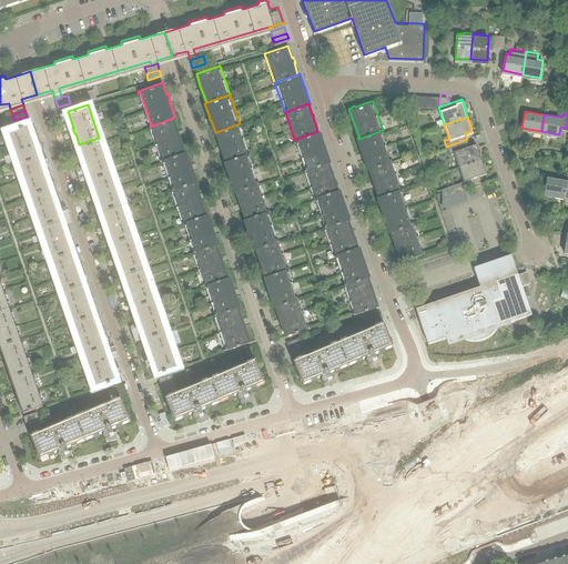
[(176,129),(173,118),(150,127),(150,128),(153,127),(162,154),(160,155),(160,157),(184,149),(179,134),(180,134),(178,129),(176,129)]
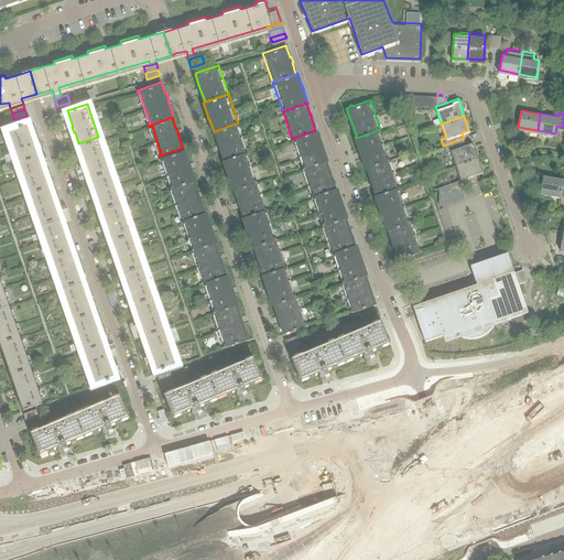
[(8,128),(19,160),(39,153),(32,137),(33,137),(31,131),(28,121),(26,121),(8,128)]
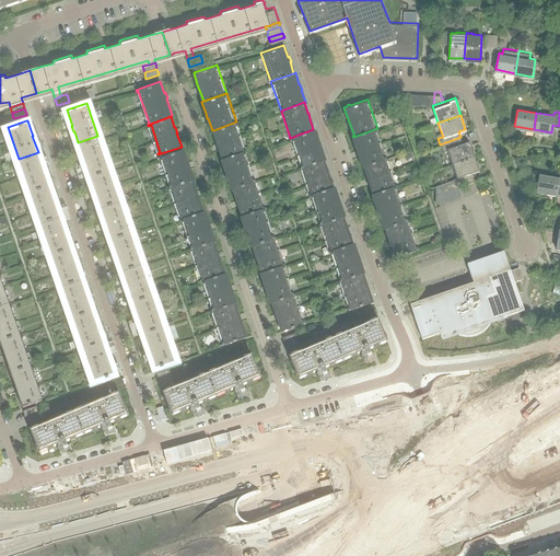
[(223,158),(246,149),(236,122),(213,130),(217,141),(218,147),(219,146),(223,158)]
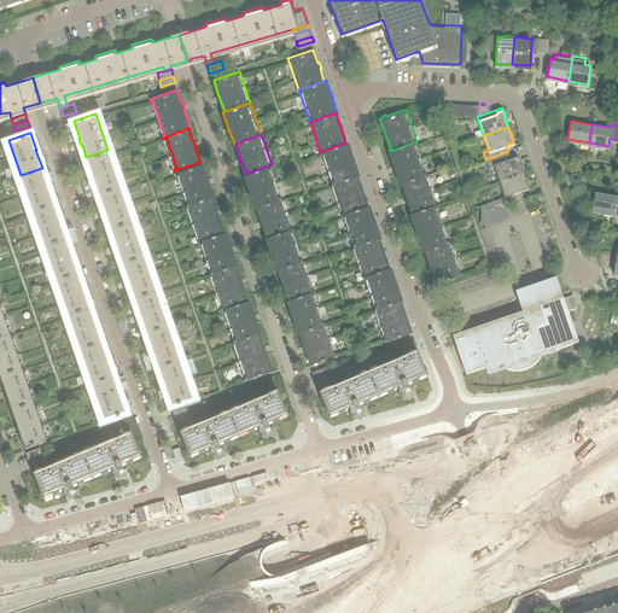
[(429,174),(417,141),(390,151),(400,182),(402,181),(402,184),(429,174)]
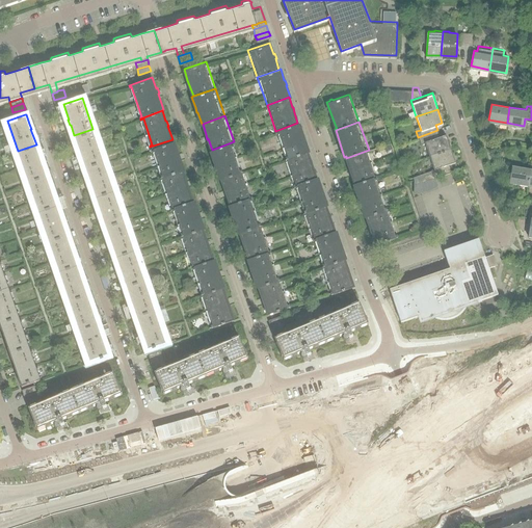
[(304,138),(303,133),(302,133),(299,123),(297,123),(275,131),(285,158),(307,150),(309,150),(304,138)]
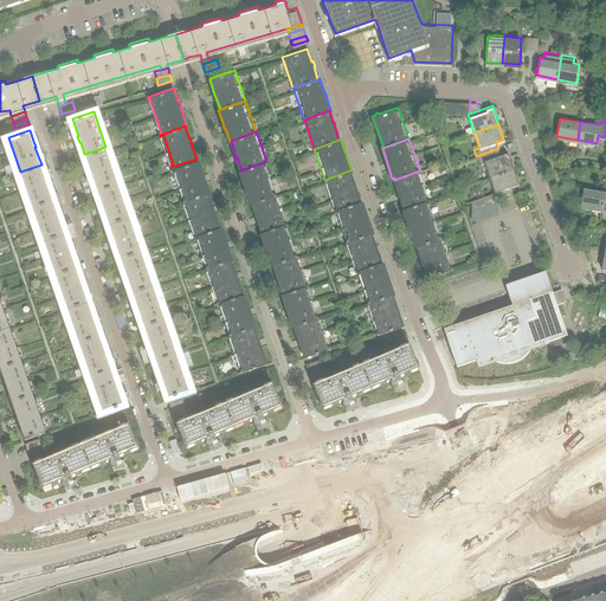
[(92,175),(96,188),(117,181),(105,147),(84,154),(90,169),(89,169),(91,175),(92,175)]
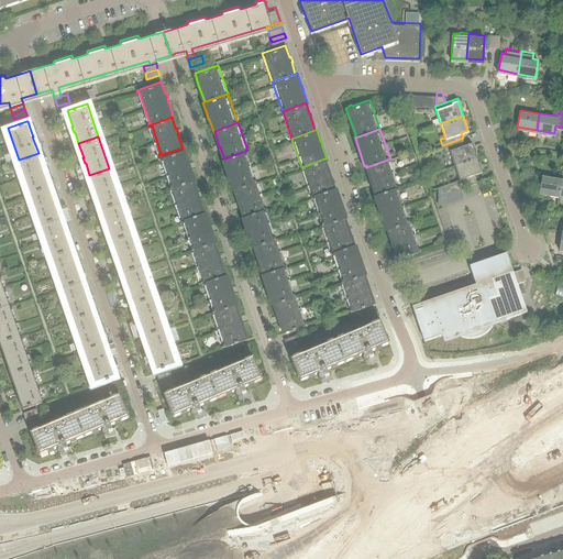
[(449,149),(454,163),(476,155),(472,141),(464,143),(463,138),(442,145),(443,150),(449,149)]
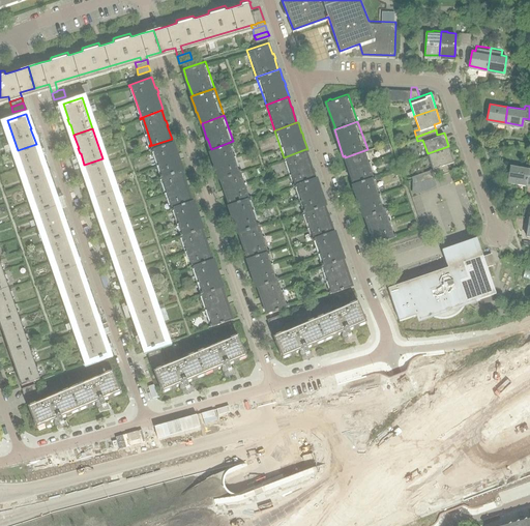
[(159,175),(159,176),(181,168),(183,167),(179,156),(180,155),(178,150),(177,150),(173,139),(172,140),(172,139),(149,146),(150,147),(151,146),(160,174),(159,175)]
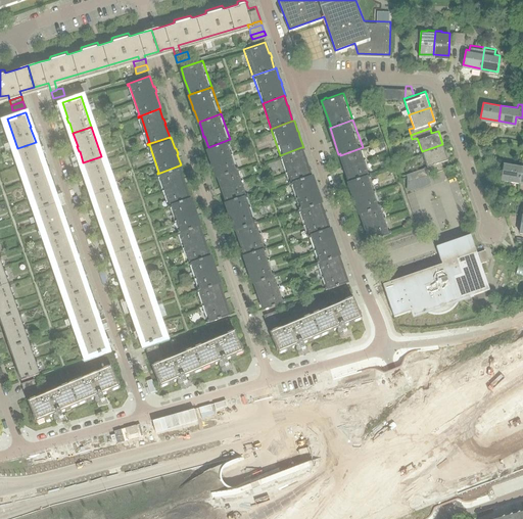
[(218,174),(239,167),(230,139),(208,147),(206,147),(210,158),(211,164),(212,164),(216,175),(218,174)]
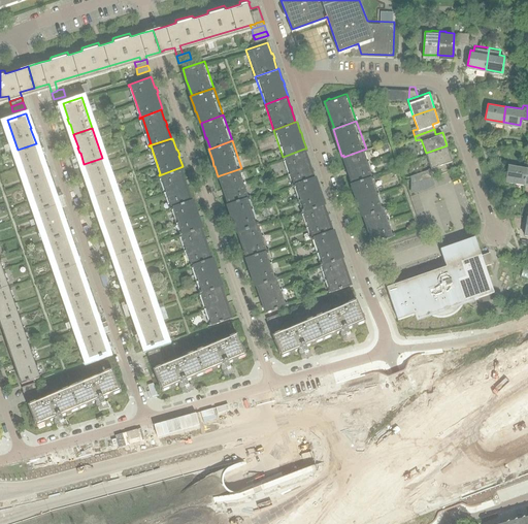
[(40,156),(36,143),(18,150),(28,179),(46,173),(42,161),(41,156),(40,156)]
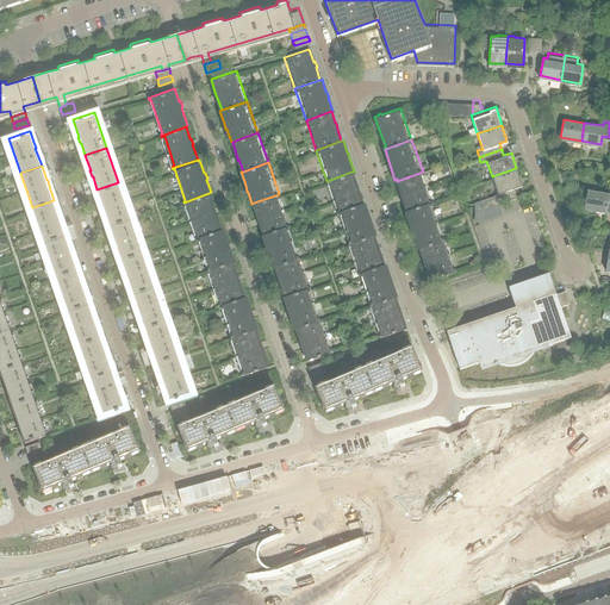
[(498,201),(517,194),(515,185),(522,184),(516,168),(492,176),(497,191),(495,192),(498,201)]
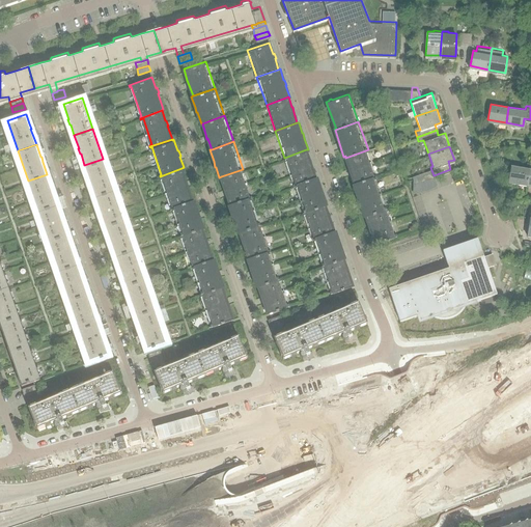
[(312,166),(311,160),(310,161),(306,149),(284,158),(294,184),(315,176),(312,166)]
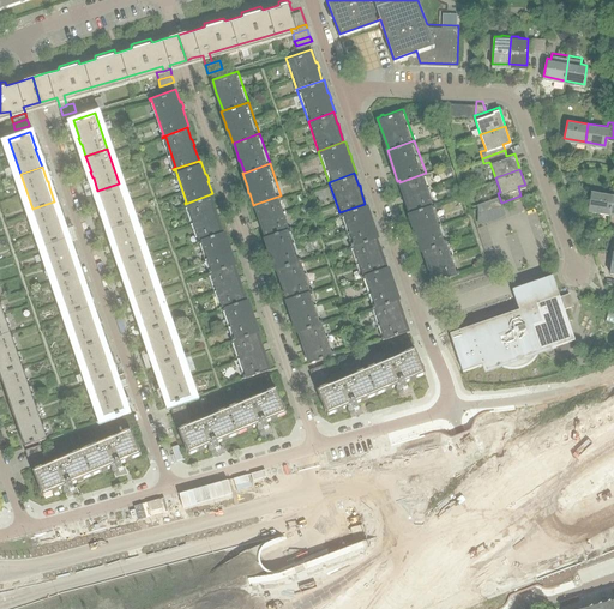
[(409,215),(437,205),(426,173),(399,182),(410,210),(408,211),(409,215)]
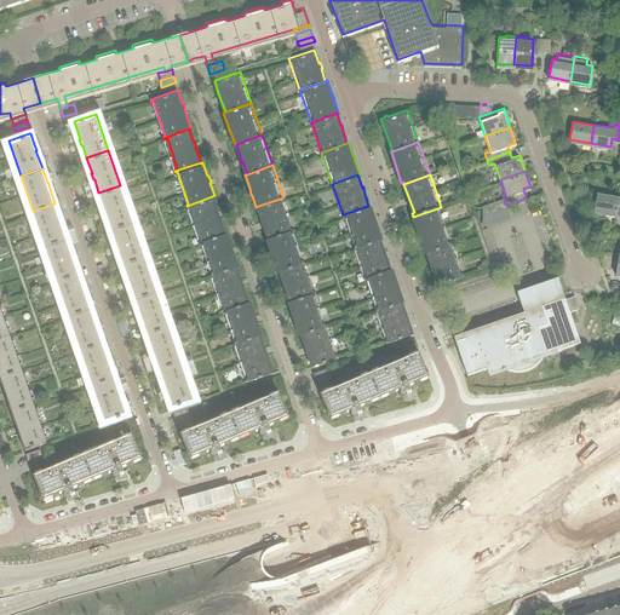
[(112,228),(132,220),(120,185),(98,193),(104,208),(103,208),(105,214),(107,214),(112,228)]
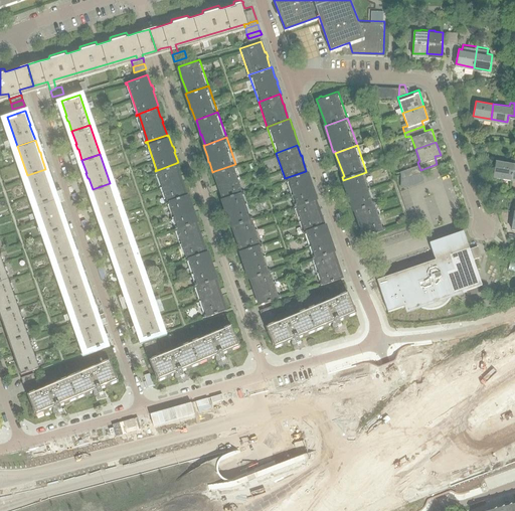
[(493,175),(510,178),(513,162),(496,159),(493,175)]
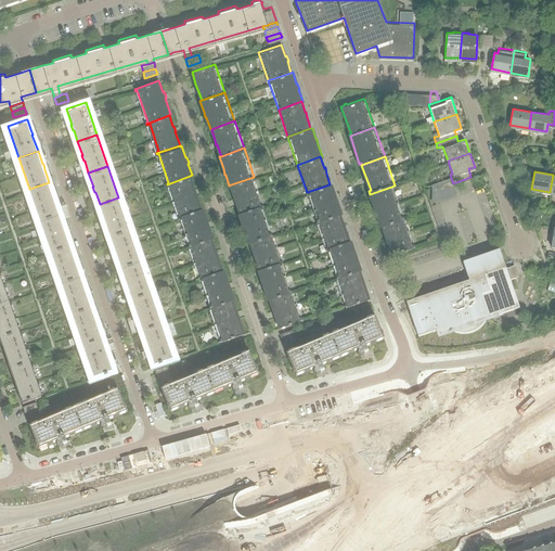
[(194,187),(190,176),(167,184),(168,186),(170,184),(180,213),(178,214),(178,215),(201,207),(196,192),(194,187)]
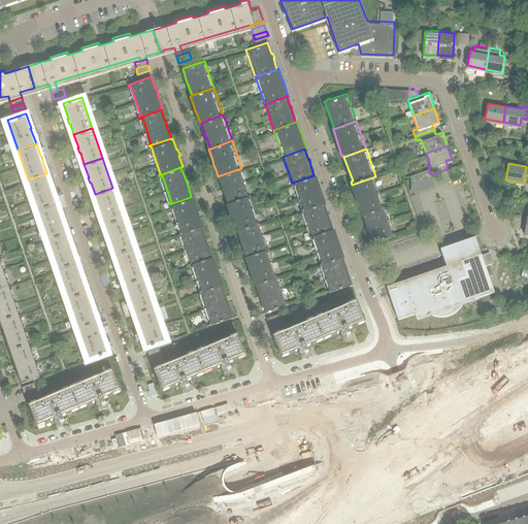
[(229,202),(251,195),(241,168),(220,175),(223,187),(224,192),(225,192),(229,202)]
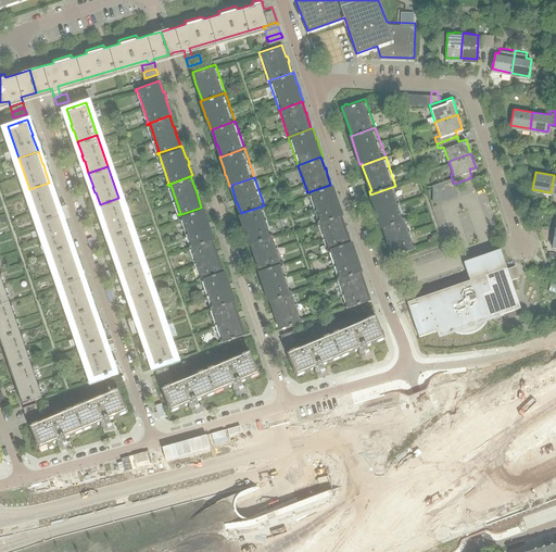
[(53,196),(49,183),(29,189),(40,221),(59,213),(54,201),(55,200),(53,195),(53,196)]
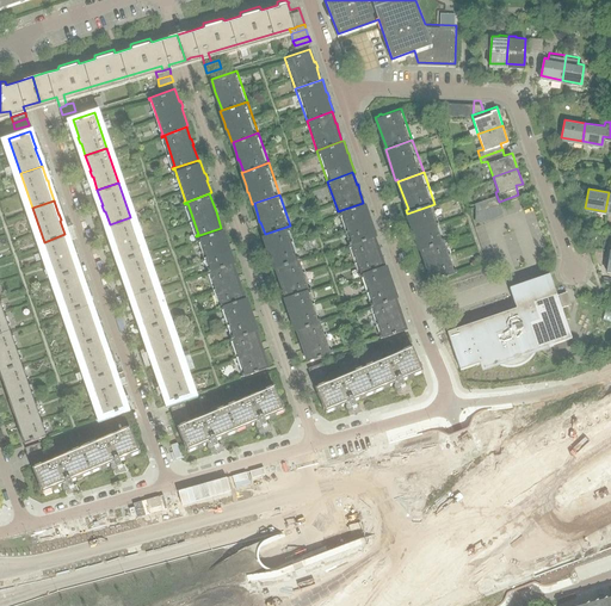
[(365,202),(363,203),(338,211),(349,243),(374,234),(376,234),(371,221),(370,215),(369,215),(365,202)]
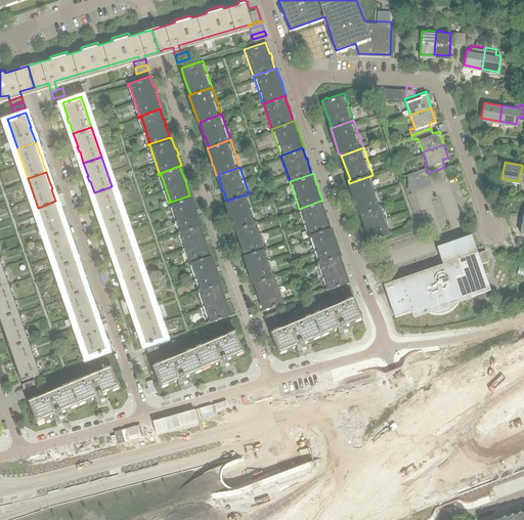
[(383,204),(373,175),(349,183),(359,211),(383,204)]
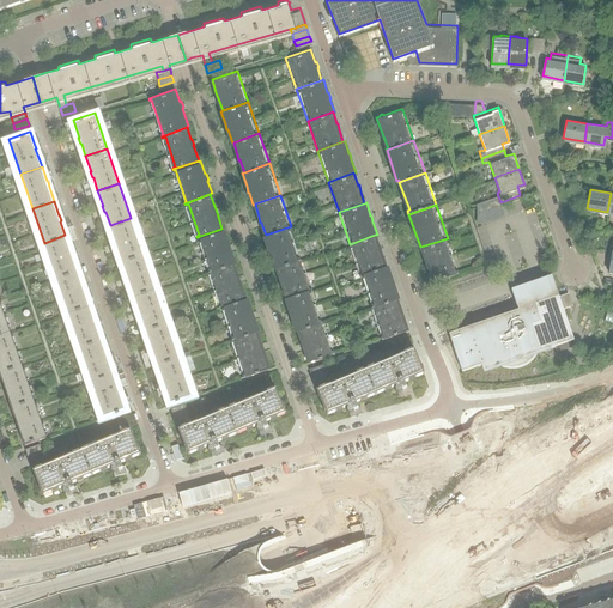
[(122,261),(143,254),(131,218),(110,225),(115,239),(114,241),(116,247),(116,245),(122,261)]
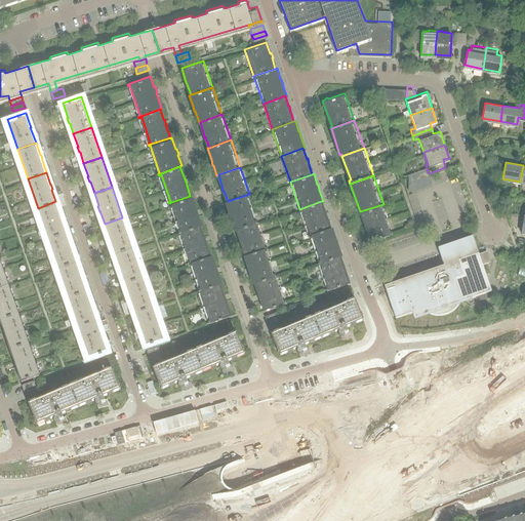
[(237,229),(258,221),(249,194),(228,201),(226,201),(230,212),(229,212),(231,217),(232,217),(235,229),(237,229)]
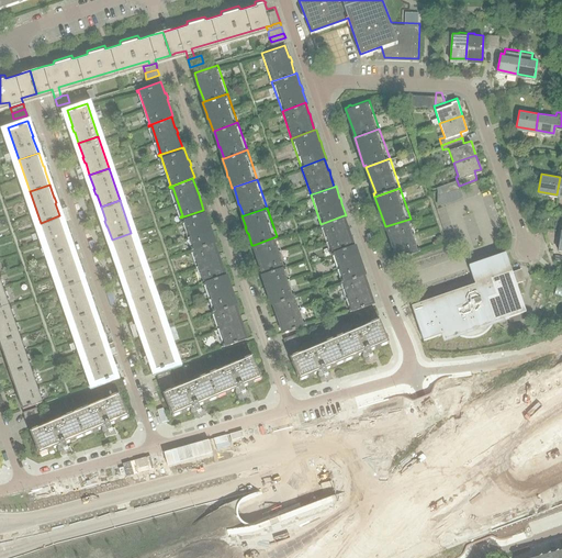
[(191,248),(214,241),(214,240),(215,240),(211,227),(212,227),(210,222),(209,222),(205,210),(204,211),(203,210),(180,218),(180,219),(181,218),(192,247),(191,248)]
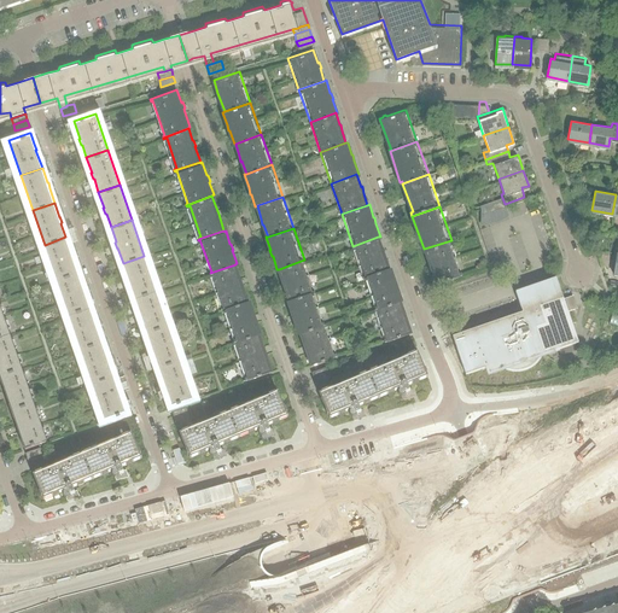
[(71,251),(65,237),(45,245),(57,279),(77,272),(73,257),(74,257),(71,251)]
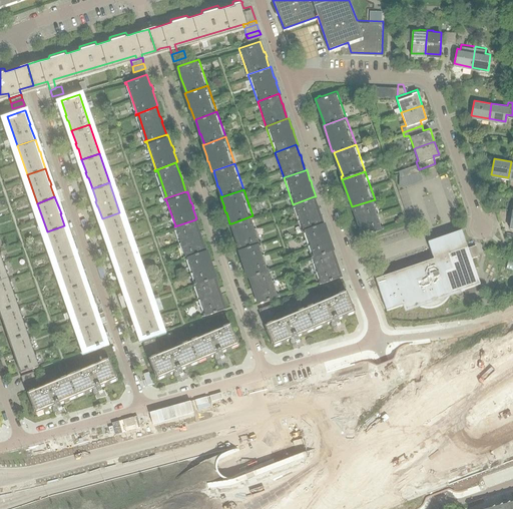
[(320,211),(318,206),(314,196),(293,204),(302,229),(323,221),(320,211)]
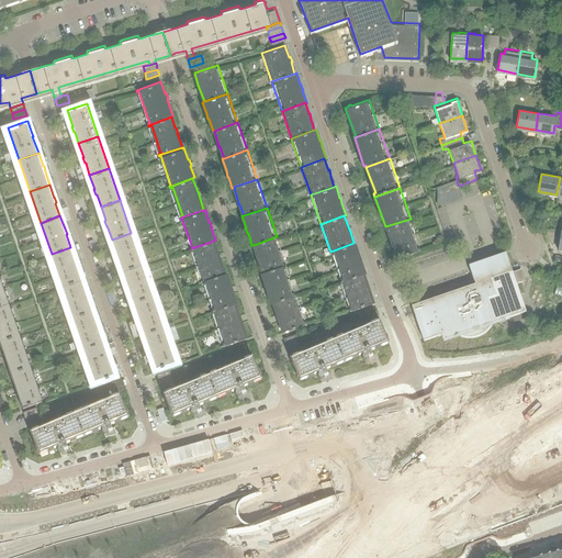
[(385,226),(385,227),(386,227),(397,256),(417,249),(417,248),(420,247),(411,219),(385,226)]
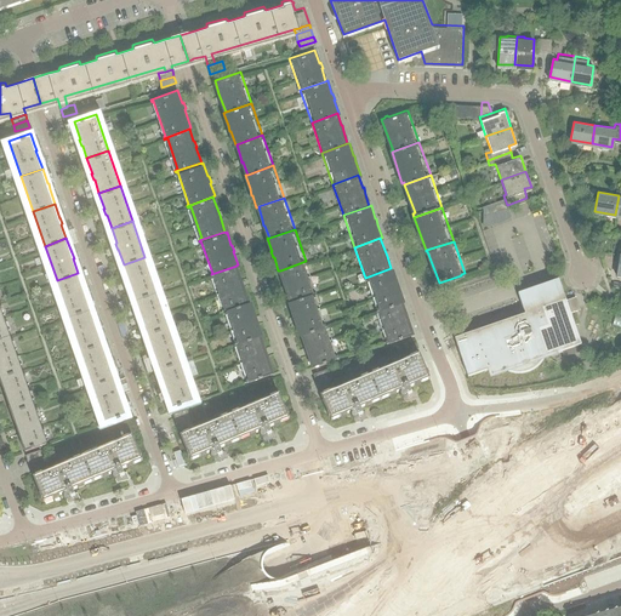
[(136,300),(157,292),(144,257),(124,264),(129,278),(127,279),(130,284),(136,300)]
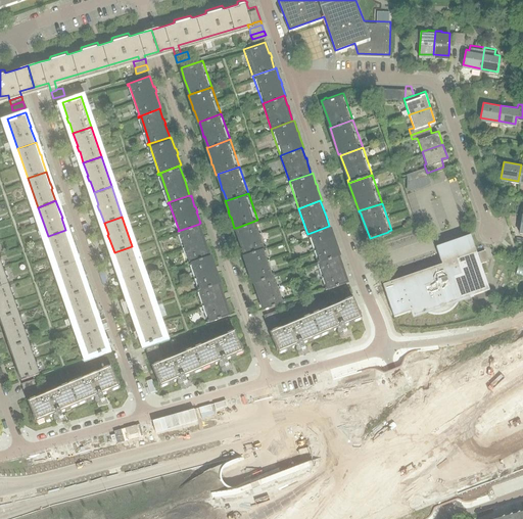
[(244,252),(267,245),(257,220),(236,228),(239,237),(238,237),(240,243),(241,243),(244,252)]
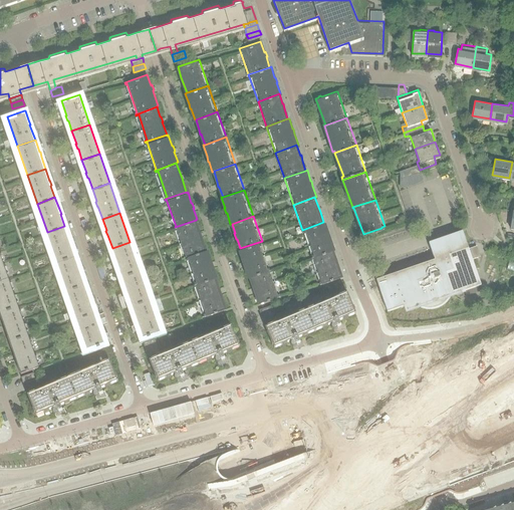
[(199,229),(196,220),(175,227),(175,228),(177,228),(186,254),(184,254),(184,255),(205,248),(201,234),(200,229),(199,229)]
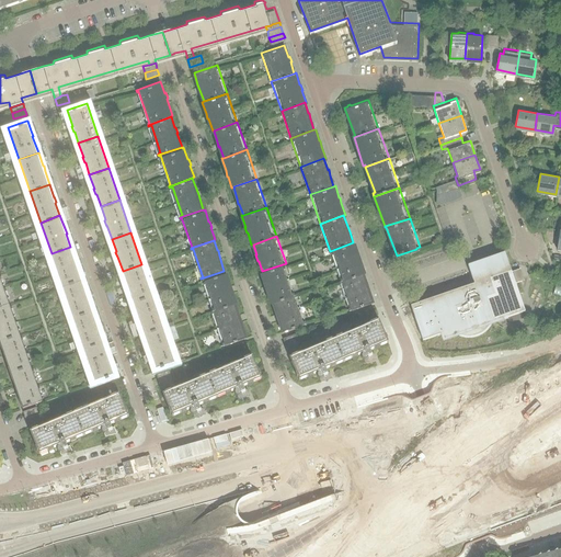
[(361,260),(362,260),(359,254),(358,254),(355,242),(353,242),(330,251),(340,280),(363,272),(365,272),(361,260)]
